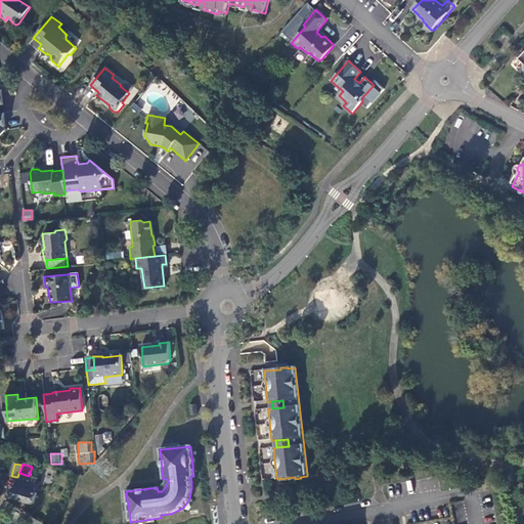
[(38,478),(29,476),(19,473),(16,486),(13,486),(11,497),(34,504),(37,492),(34,491),(38,478)]
